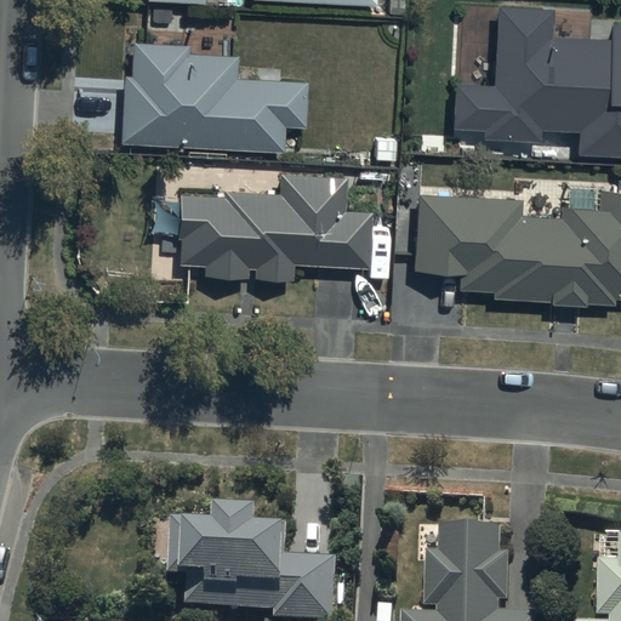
[(556,10),(499,7),(494,84),(455,81),(453,130),(485,131),(485,141),(541,144),(542,131),(580,134),(579,155),(620,158),(620,23),(613,24),(611,41),(553,38),(556,10)]
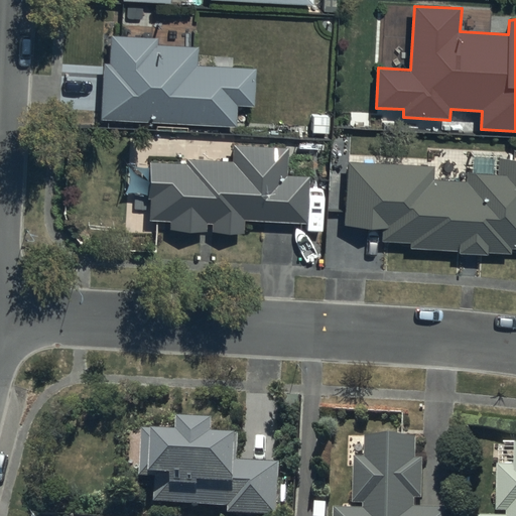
[(103,62),(100,119),(236,127),(237,106),(253,107),(255,70),(197,66),(198,47),(157,44),(157,38),(112,35),(110,63),(103,62)]
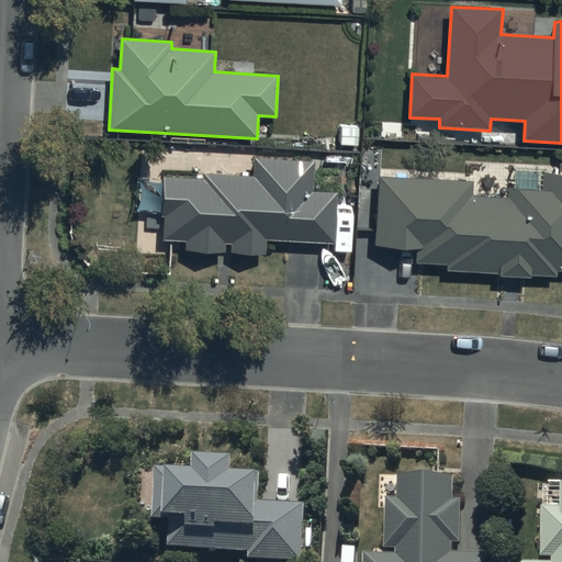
[(201,178),(164,178),(164,214),(163,214),(163,240),(184,240),(184,251),(224,251),(224,242),(231,242),(231,254),(266,254),(266,240),(334,240),(334,191),(312,191),(312,159),(253,159),(253,175),(201,175),(201,178)]
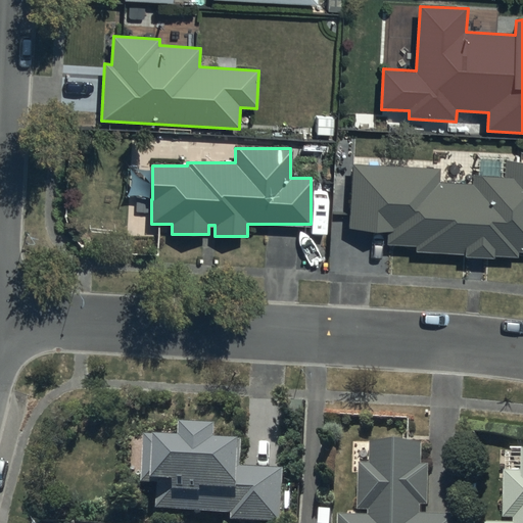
[(439,169),(351,164),(348,230),(386,232),(385,244),(415,245),(415,251),(464,253),(464,257),(494,258),(494,256),(517,257),(517,252),(522,252),(522,160),(504,160),(504,178),(472,177),(472,183),(438,182),(439,169)]
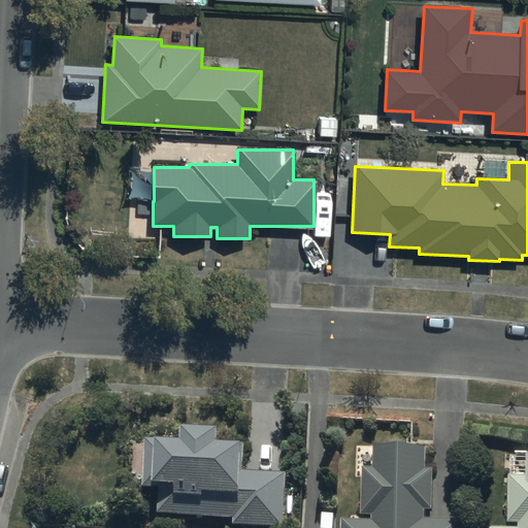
[(189,449),(149,447),(145,494),(159,494),(159,498),(161,498),(160,520),(236,524),(235,527),(286,527),(289,480),(249,477),(250,458),(246,458),(248,451),(225,450),(225,443),(189,441),(189,449)]
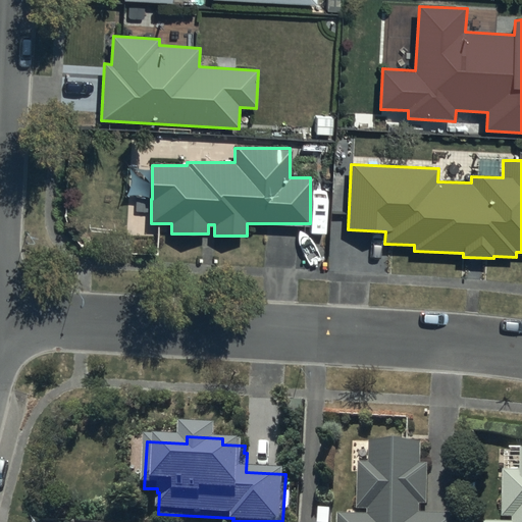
[(424,450),(373,450),(372,469),(361,469),(360,514),(370,514),(370,521),(341,521),(459,521),(459,520),(422,519),(422,511),(430,511),(430,470),(424,469),(424,450)]
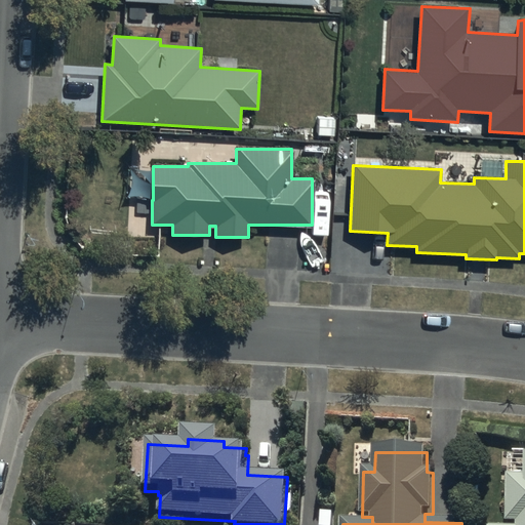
[(524,524),(524,478),(509,479),(508,524),(524,524)]
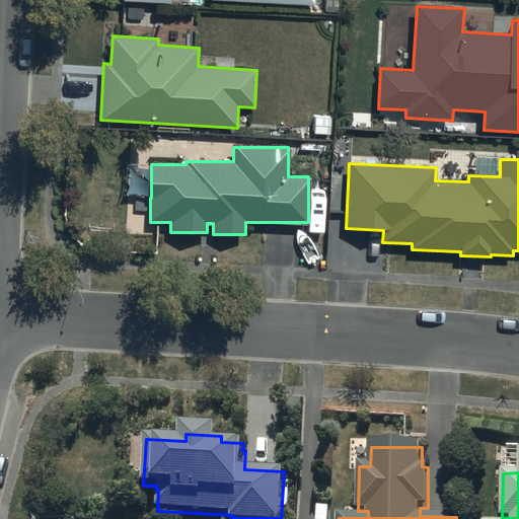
All buildings are outlined.
